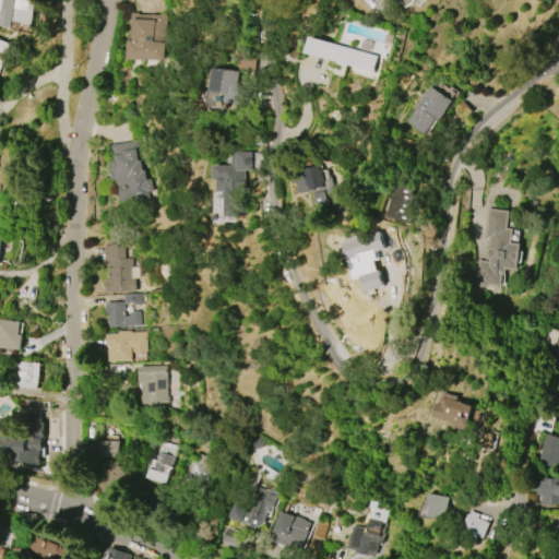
[(0,0),(33,0),(33,3),(36,4),(34,25),(13,22),(12,30),(0,27),(0,0)]
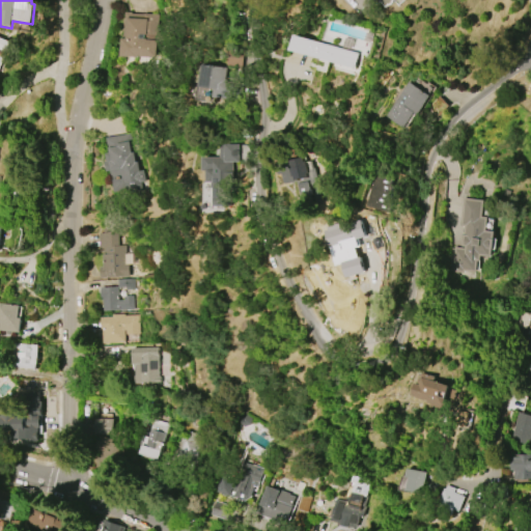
[(157,14),(156,57),(120,57),(121,38),(123,38),(124,11),(131,11),(131,14),(157,14)]
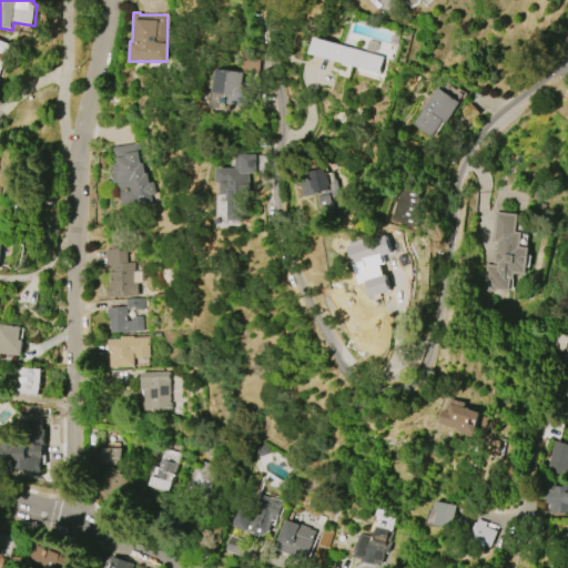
[(318,37),(389,58),(385,74),(313,53),(318,37)]
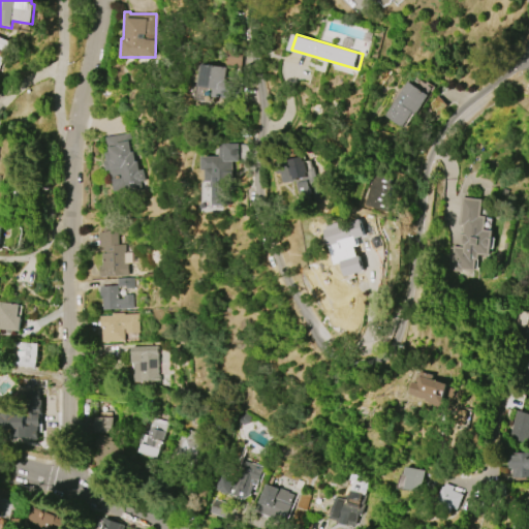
[(0,36),(10,40),(0,69),(0,36)]
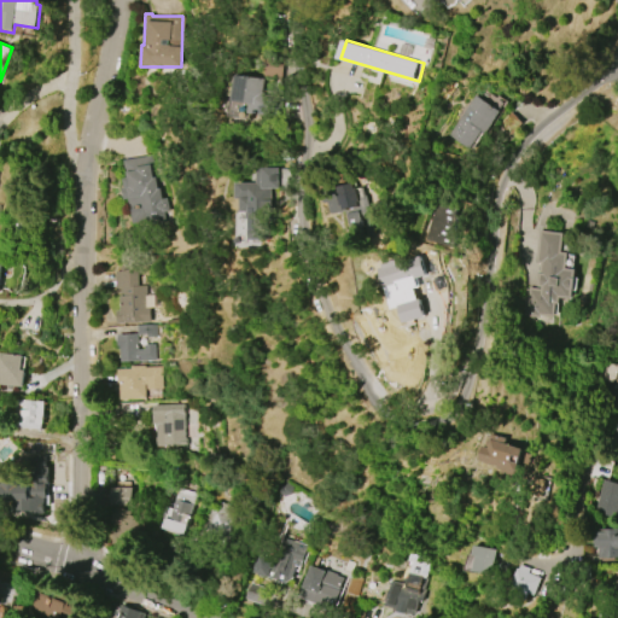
[(233,100),(237,75),(264,80),(262,89),(274,91),(270,117),(249,114),(250,103),(233,100)]
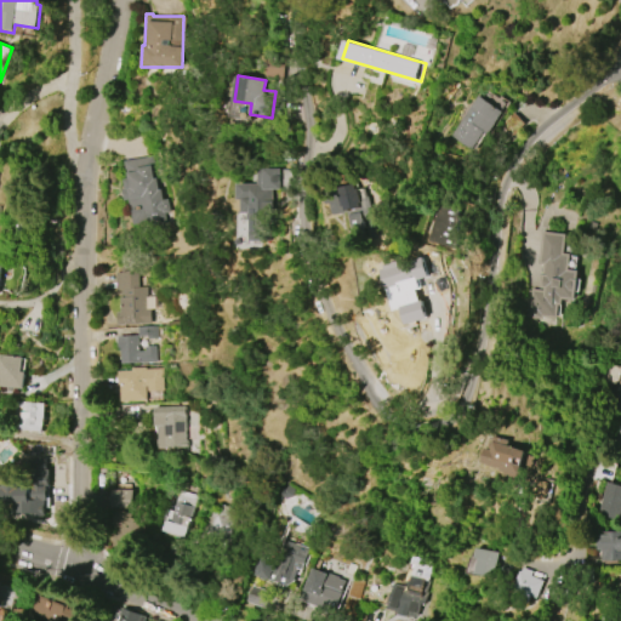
[(450,135),(478,95),(503,112),(489,135),(484,132),(473,151),(450,135)]
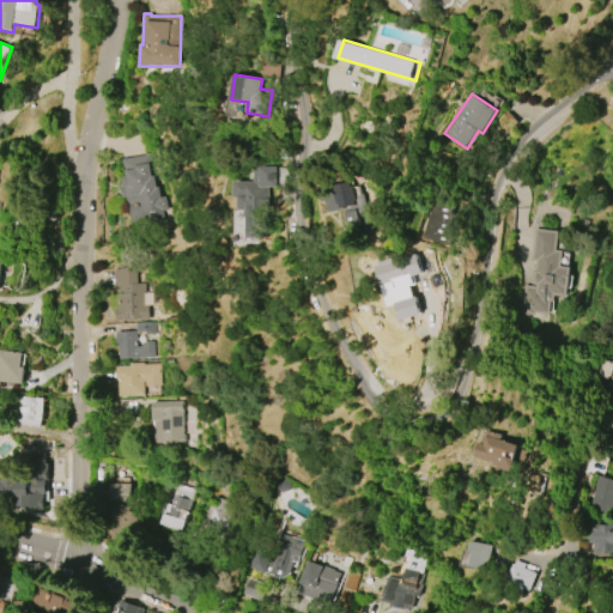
[(120,158),(146,153),(150,170),(149,170),(150,175),(152,175),(153,186),(156,186),(158,196),(163,195),(165,208),(161,210),(162,220),(144,224),(144,218),(129,220),(125,195),(120,196),(119,186),(120,184),(119,176),(123,175),(120,158)]
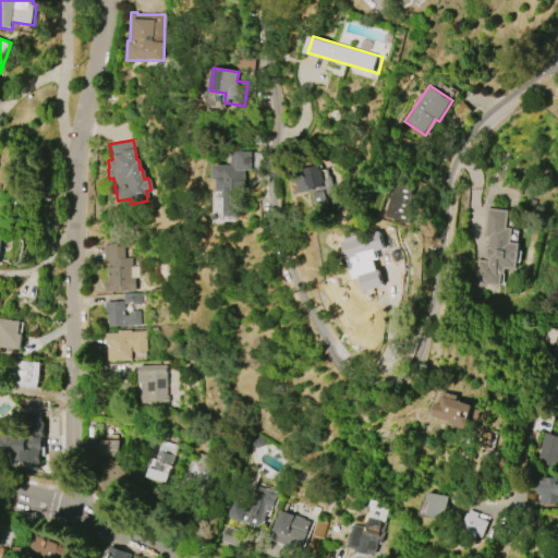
[(213,166),(230,166),(230,152),(252,152),(252,170),(244,170),(244,216),(225,216),(225,191),(216,191),(216,179),(213,179),(213,166)]
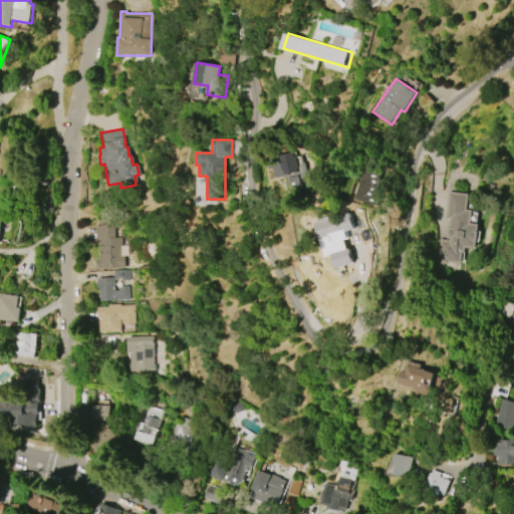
[(304,173),(300,152),(282,155),(285,176),(304,173)]
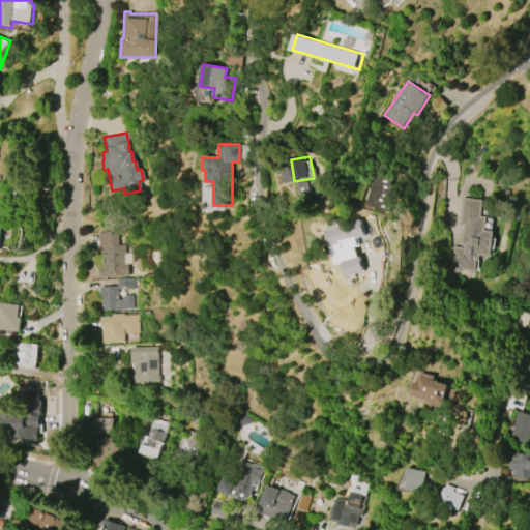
[(388,179),(371,177),(366,204),(384,207),(388,179)]
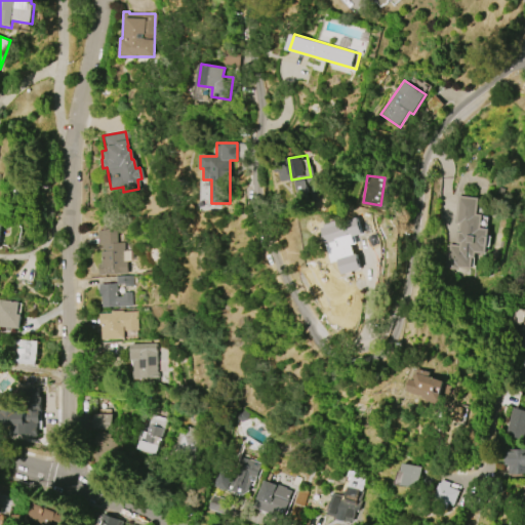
[(446,269),(448,244),(455,244),(456,231),(457,231),(458,224),(454,223),(456,195),(479,197),(477,214),(482,214),(481,228),(489,229),(489,236),(491,236),(490,248),(487,247),(487,254),(476,253),(476,258),(473,258),(472,269),(459,268),(459,270),(446,269)]
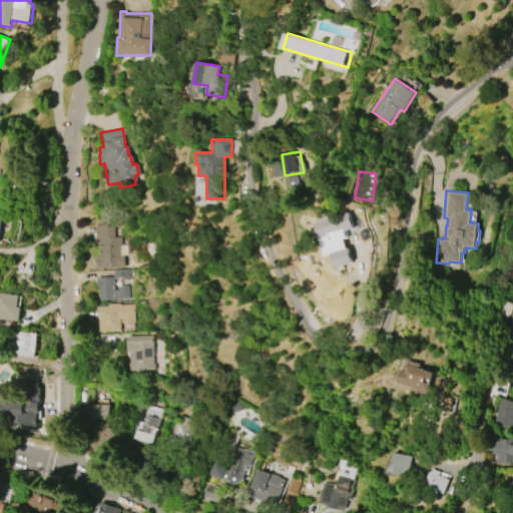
[(329,219),(335,226),(331,229),(345,245),(367,226),(361,219),(359,220),(351,210),(343,216),(339,211),(329,219)]
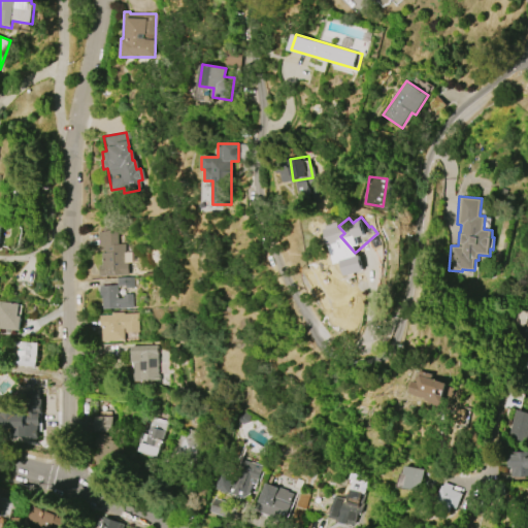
[(126,275),(98,277),(98,265),(101,265),(99,244),(96,244),(96,231),(113,229),(114,244),(121,244),(122,264),(126,264),(126,275)]
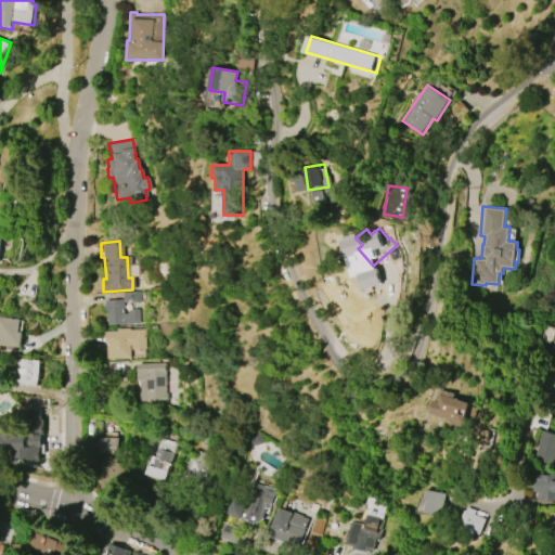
[(348,282),(350,286),(352,287),(353,294),(351,296),(352,299),(383,309),(378,322),(340,310),(339,304),(327,306),(324,284),(335,282),(334,275),(350,262),(344,256),(351,249),(357,257),(358,256),(366,267),(348,282)]
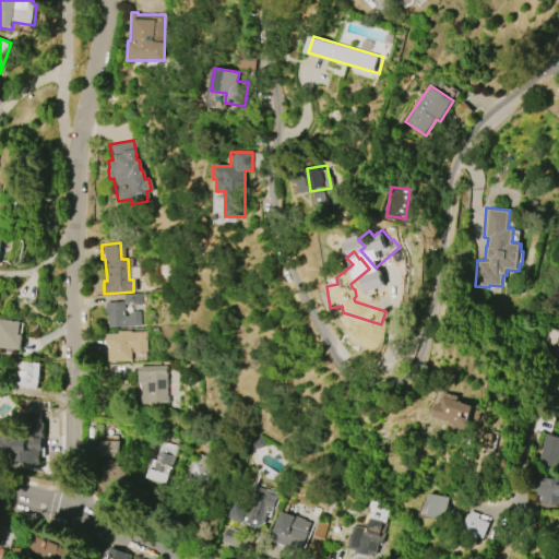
[(121,302),(122,316),(129,316),(128,312),(138,311),(139,325),(107,328),(107,316),(105,316),(104,304),(121,302)]
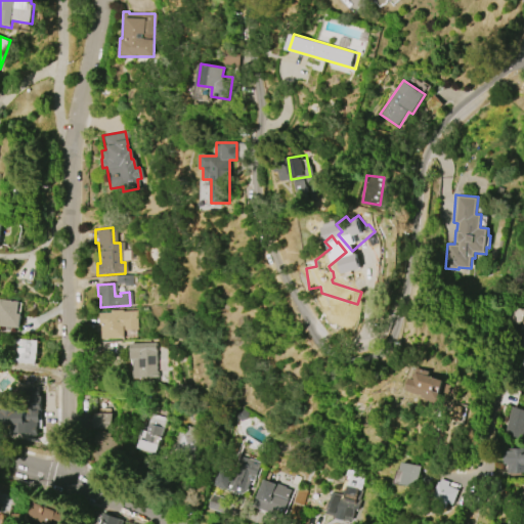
[(0,300),(18,303),(17,313),(22,313),(19,329),(0,325),(0,300)]
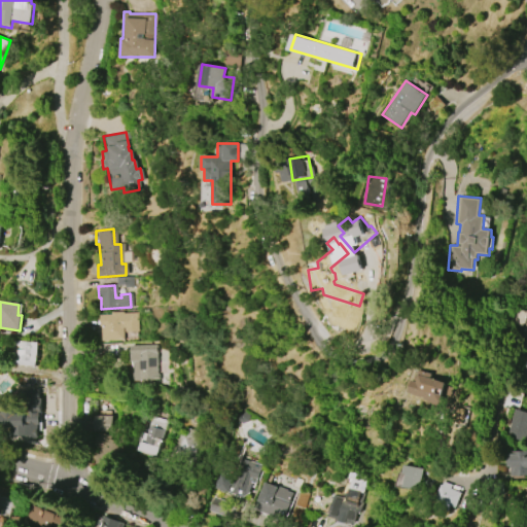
[(99,315),(110,314),(110,312),(123,312),(123,313),(134,313),(135,335),(124,335),(124,327),(123,327),(124,340),(102,341),(101,326),(100,326),(99,315)]
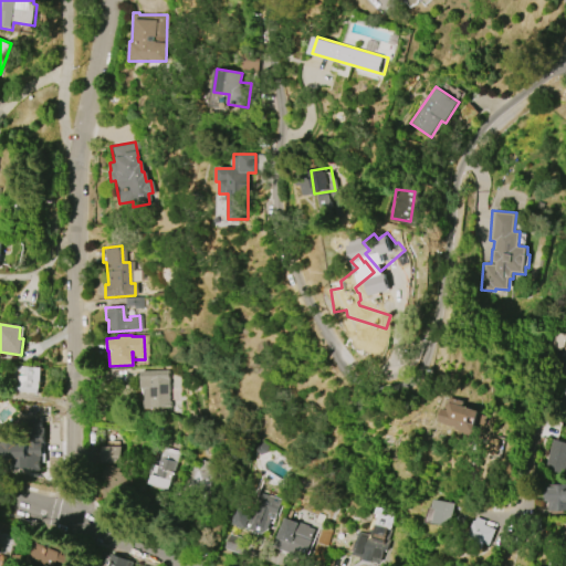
[(17,391),(19,374),(12,374),(12,365),(41,367),(39,388),(39,394),(17,391)]
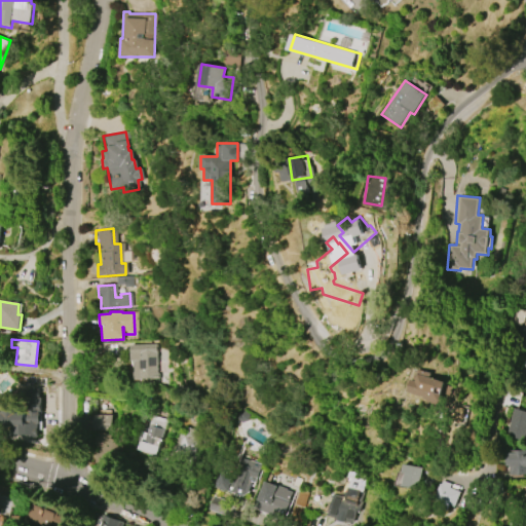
[(156,344),(157,373),(158,373),(158,379),(135,380),(134,361),(130,361),(130,345),(156,344)]
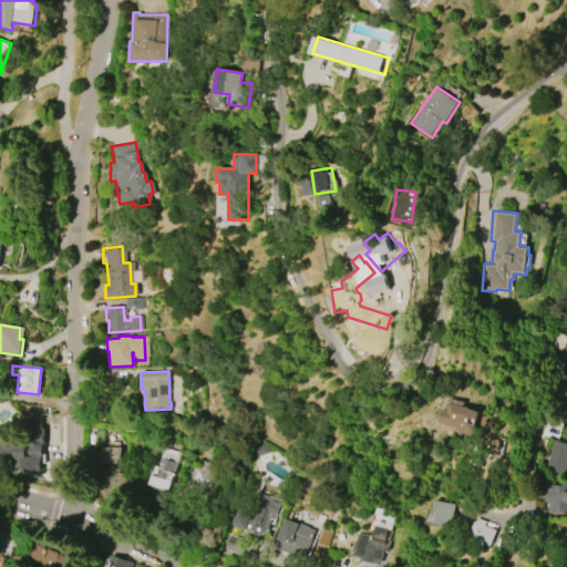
[(474,423),(473,430),(444,422),(449,409),(452,409),(455,398),(470,401),(468,406),(485,411),(483,415),(485,416),(483,425),(474,423)]
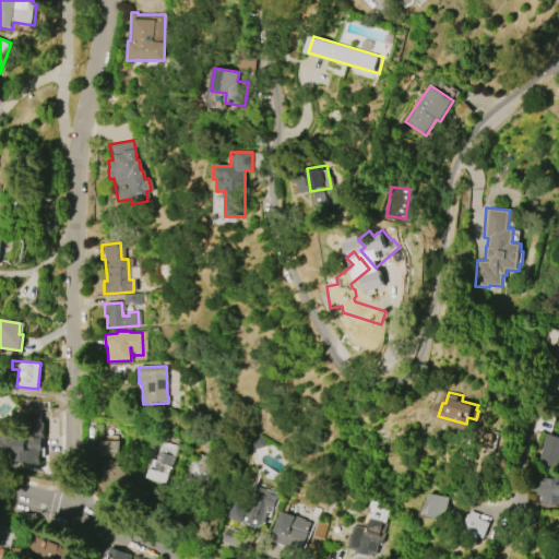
[(48,429),(46,442),(27,439),(23,470),(0,465),(0,419),(37,426),(37,429),(42,430),(42,428),(48,429)]
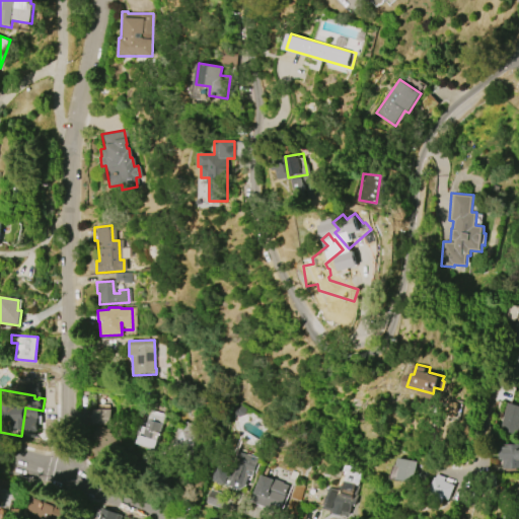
[(498,430),(506,402),(518,405),(518,423),(516,435),(498,430)]
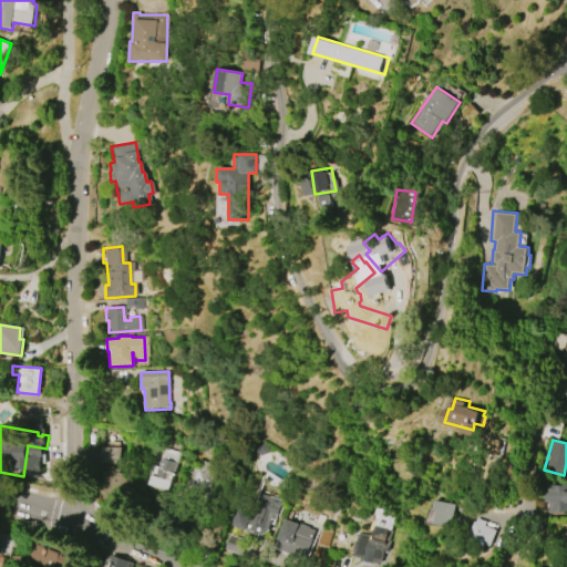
[(163,446),(179,452),(167,491),(147,485),(151,475),(146,473),(150,463),(157,466),(163,446)]
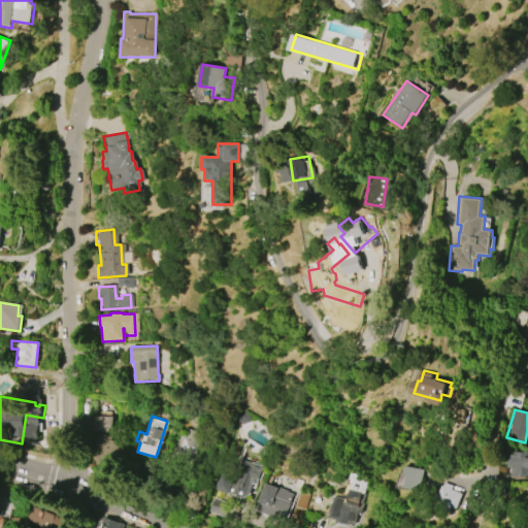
[(93,417),(112,417),(112,432),(93,432),(93,417)]
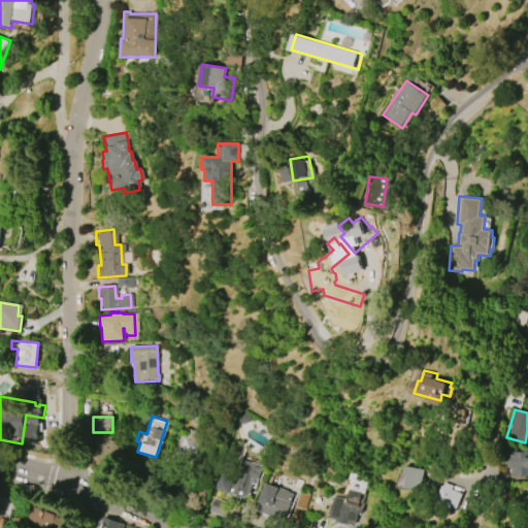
[(527,451),(527,475),(508,476),(508,467),(504,467),(503,453),(507,453),(507,452),(527,451)]
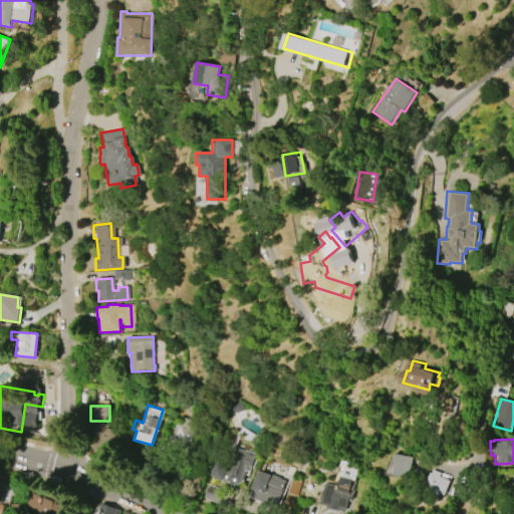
[(248,471),(244,480),(239,485),(212,476),(213,472),(212,471),(213,468),(214,467),(218,456),(233,461),(237,447),(257,454),(251,472),(248,471)]
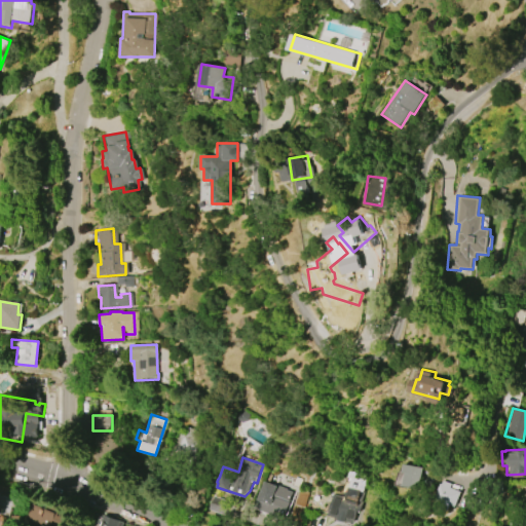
[(401,463),(420,466),(416,488),(401,486),(403,473),(400,472),(401,463)]
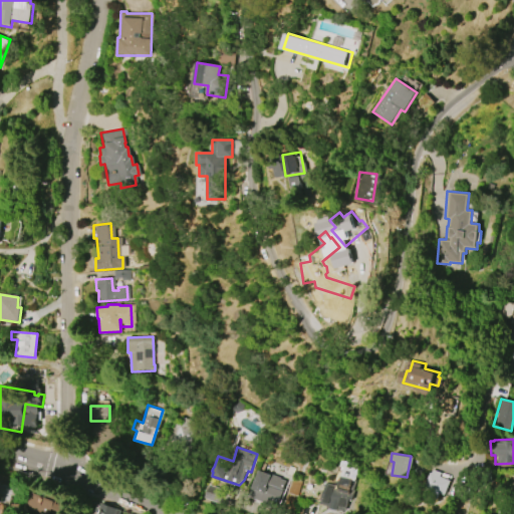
[(319,507),(348,511),(355,466),(337,463),(334,483),(323,481),(319,507)]
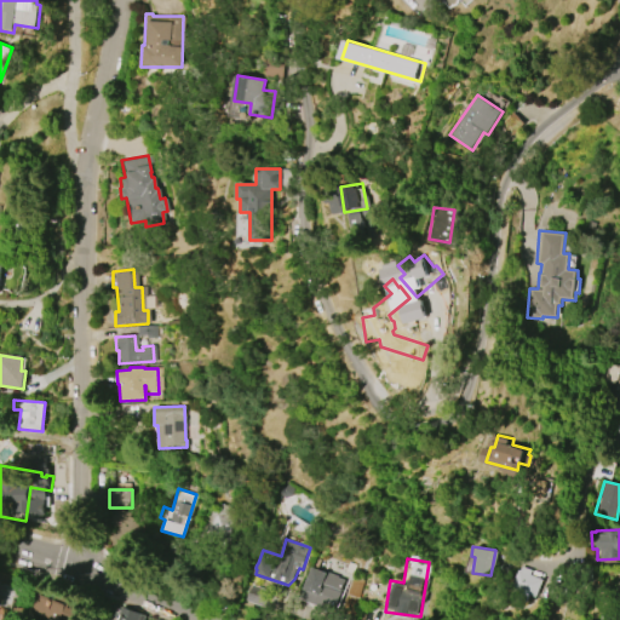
[(529,569),(527,574),(540,579),(533,597),(527,595),(524,602),(512,597),(515,589),(509,586),(516,569),(517,570),(518,566),(529,569)]
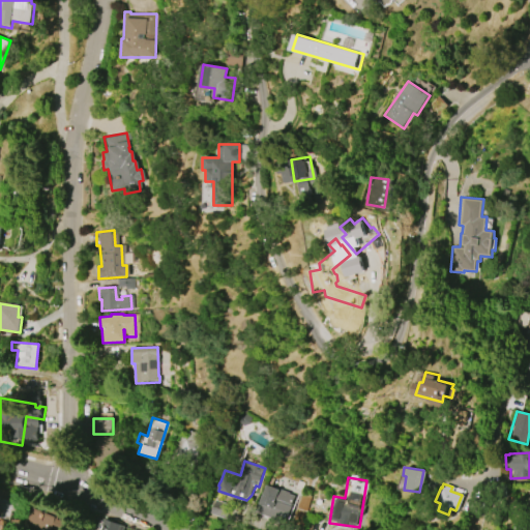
[(267,486),(280,490),(280,489),(292,493),(291,494),(297,496),(288,523),(257,511),(267,486)]
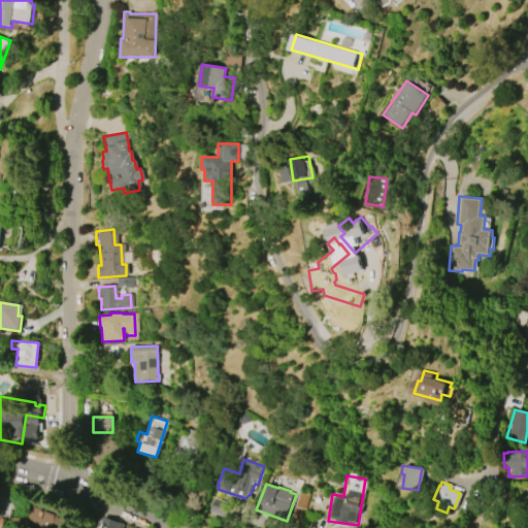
[(0,527),(0,488),(15,493),(14,496),(23,498),(19,510),(12,509),(10,510),(7,520),(0,517),(0,519),(2,519),(1,521),(2,522),(0,527)]
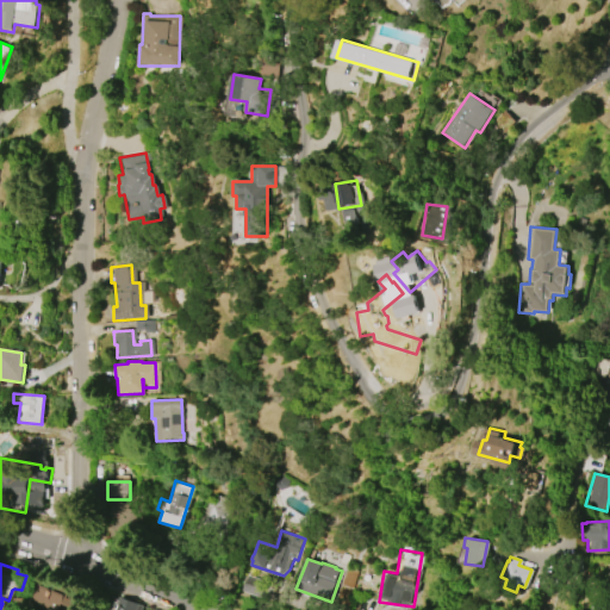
[(74,609),(75,596),(42,595),(41,609),(74,609)]
